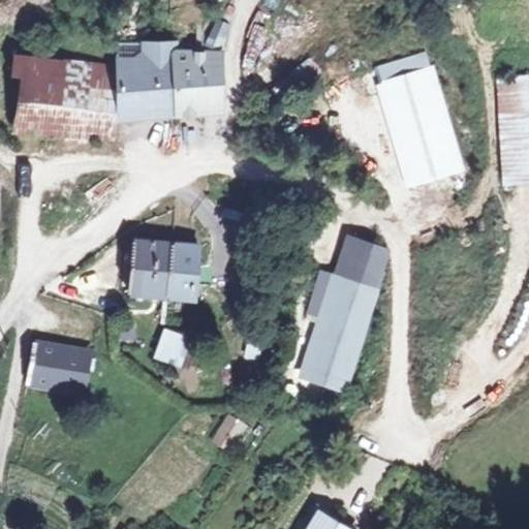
[(68,134),(79,60),(60,59),(62,44),(38,42),(33,74),(44,76),(36,131),(68,134)]
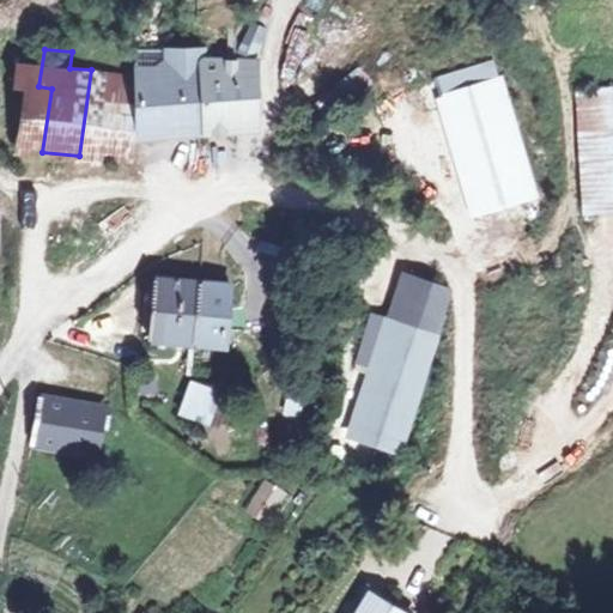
[(163,74),(162,131),(278,129),(280,62),(230,60),(230,54),(194,50),(192,72),(163,70),(163,74)]
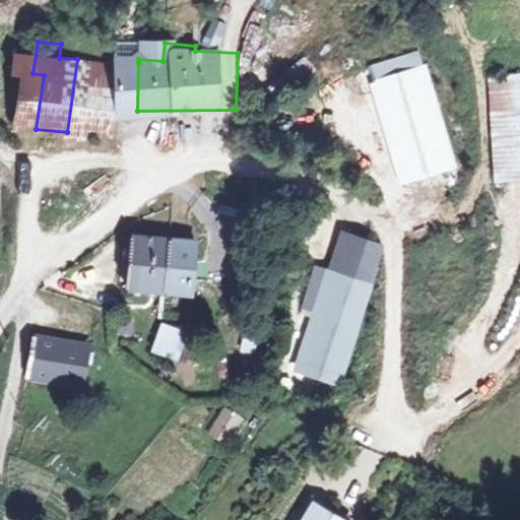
[(413,54),(363,69),(368,84),(418,68),(413,54)]
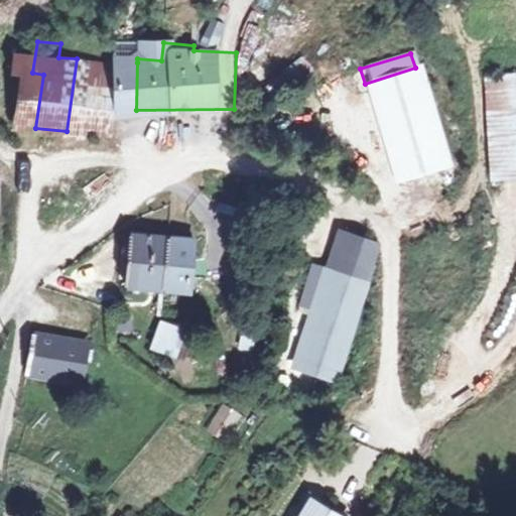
[(135,136),(136,110),(137,62),(77,58),(67,131),(135,136)]
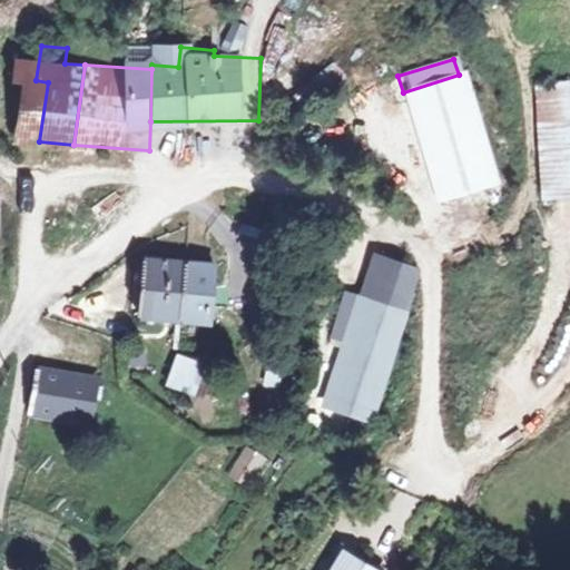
[(459,75),(403,92),(435,198),(492,182),(459,75)]
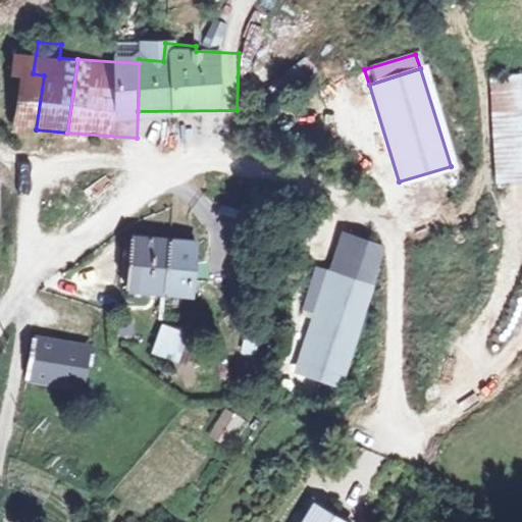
[(521,75),(486,79),(493,178),(521,176),(521,75)]
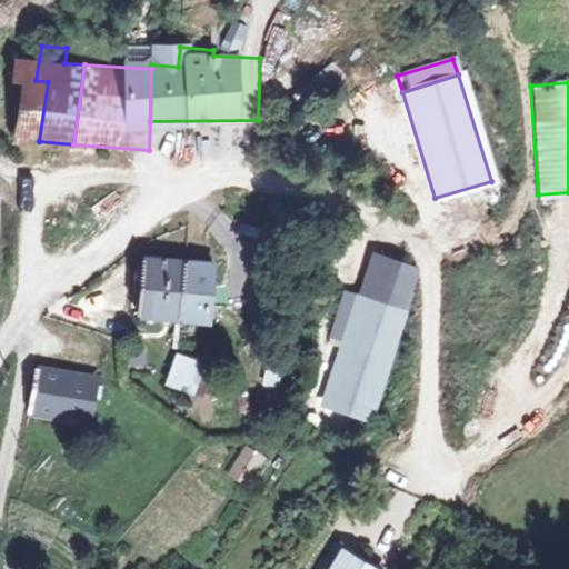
[(182,318),(192,257),(149,250),(139,311),(182,318)]
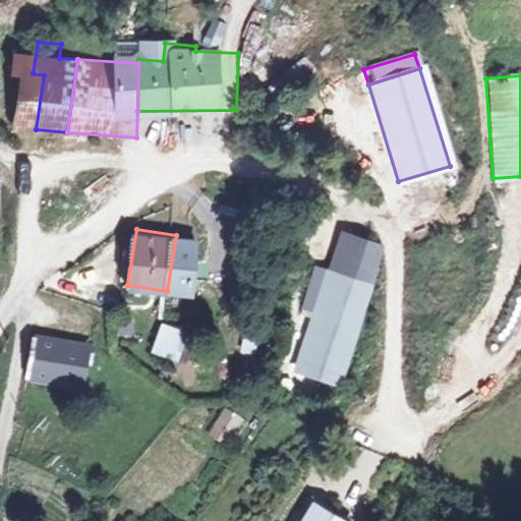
[(201,238),(176,235),(167,291),(192,294),(201,238)]
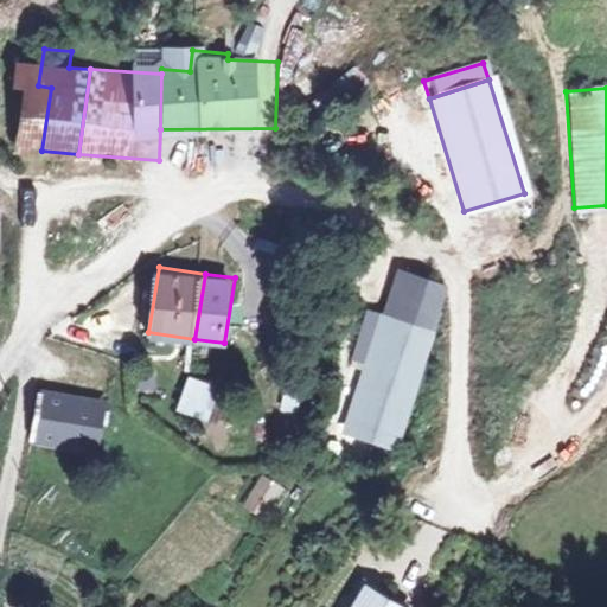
[(429,336),(383,320),(347,434),(394,448),(429,336)]
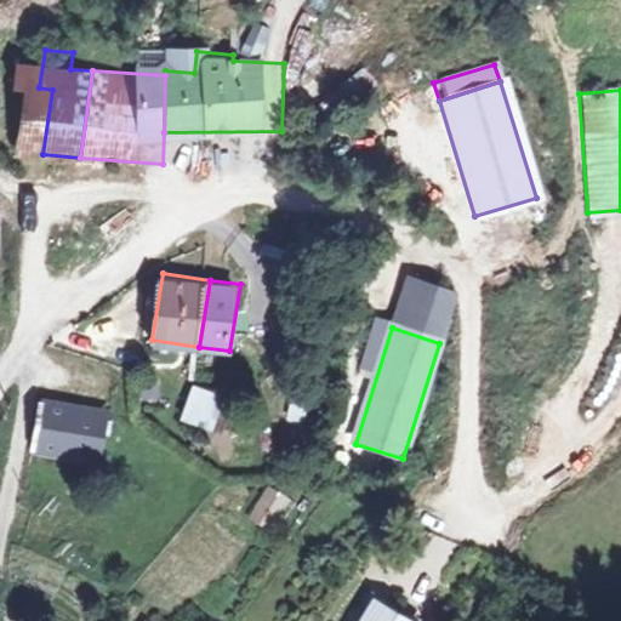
[(194,434),(226,439),(232,396),(204,391),(194,434)]
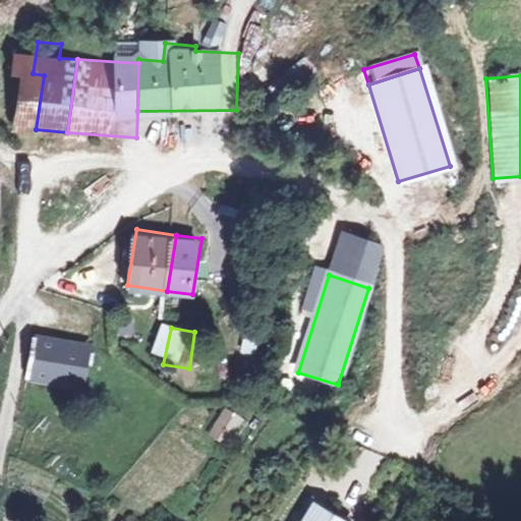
[(87,344),(31,333),(25,377),(81,386),(87,344)]
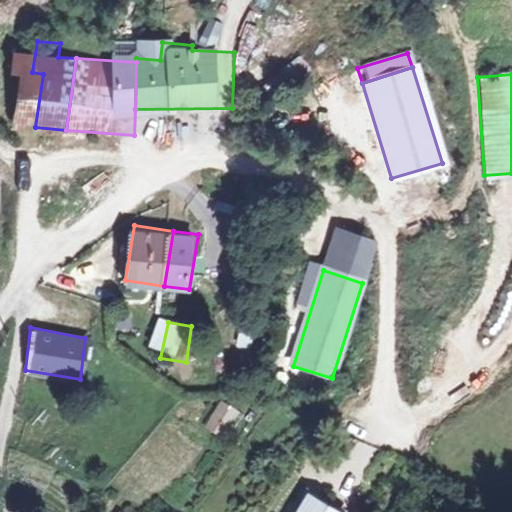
[(236,348),(253,350),(254,334),(238,333),(236,348)]
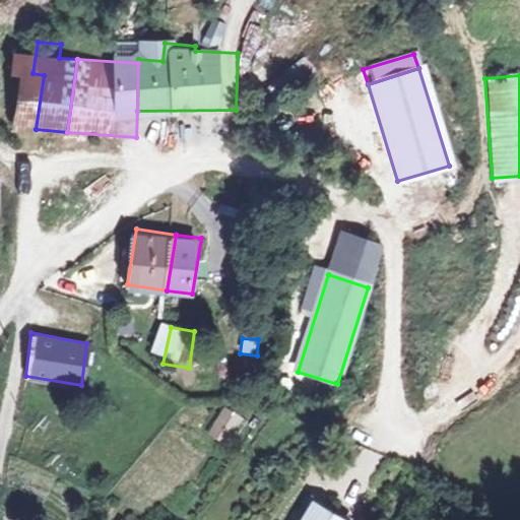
[(225,407),(207,434),(226,447),(244,420),(225,407)]
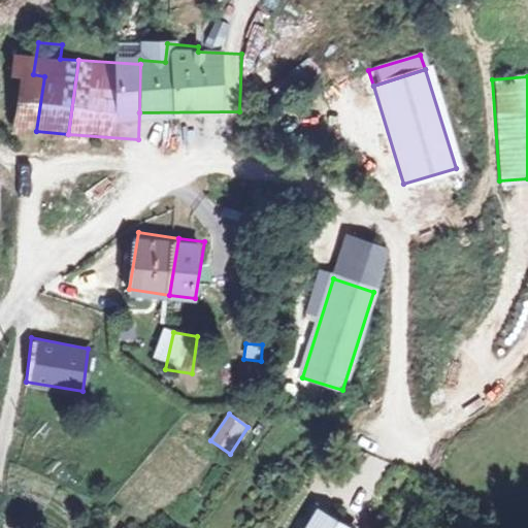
[(342,527),(315,501),(289,527),(342,527)]
